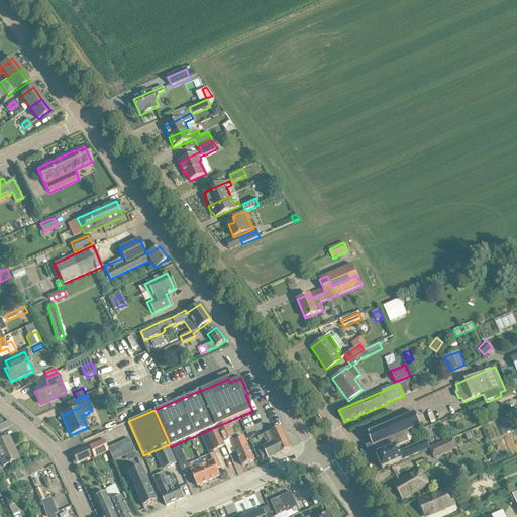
[(406,435),(409,434),(408,431),(420,426),(415,413),(367,434),(373,446),(370,447),(373,454),(376,453),(377,455),(396,447),(409,442),(406,435)]
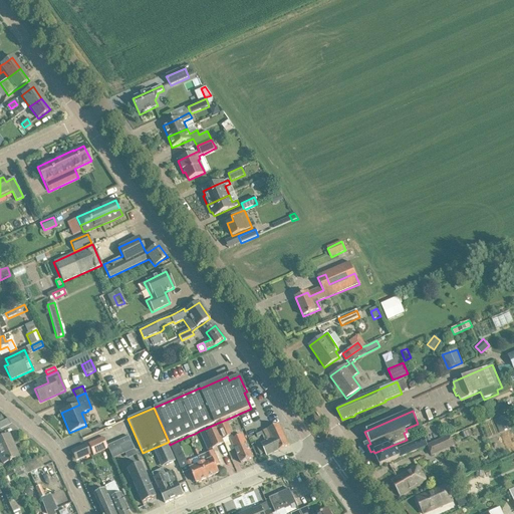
[(508,414),(494,420),(499,433),(513,428),(508,414)]
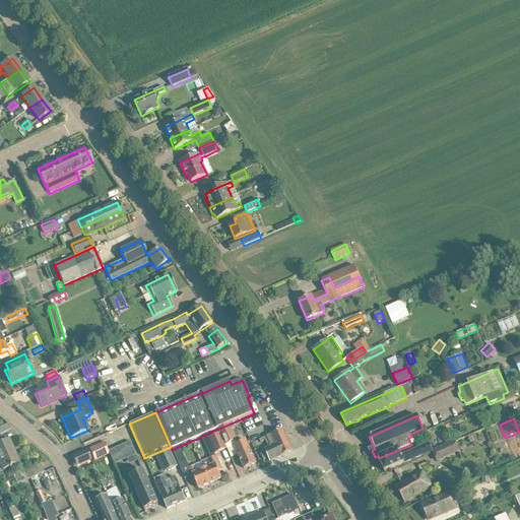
[(236,441),(229,425),(218,429),(219,433),(225,445),(236,441)]
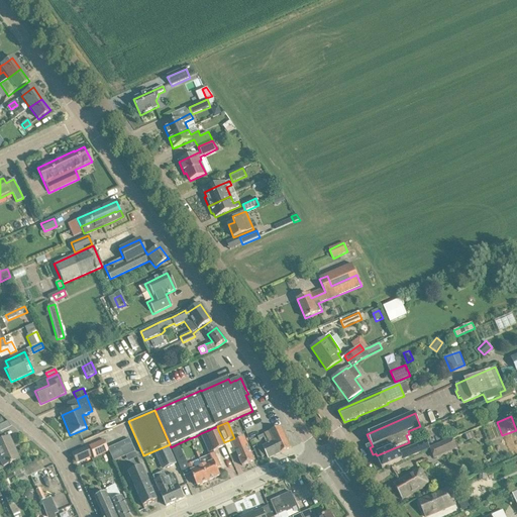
[(291,448),(281,427),(270,432),(280,453),(291,448)]
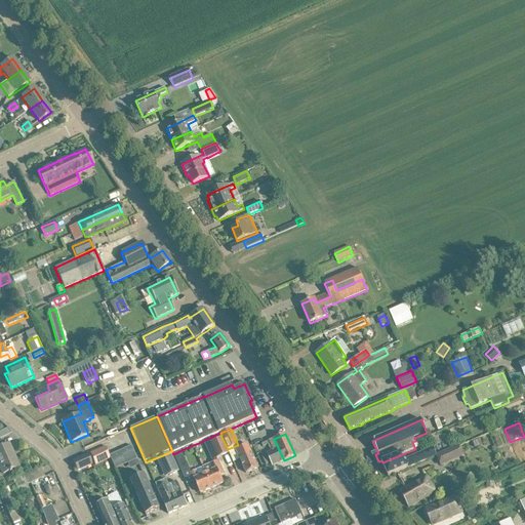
[(229,452),(228,449),(221,437),(210,442),(209,438),(204,440),(207,447),(212,445),(217,457),(229,452)]
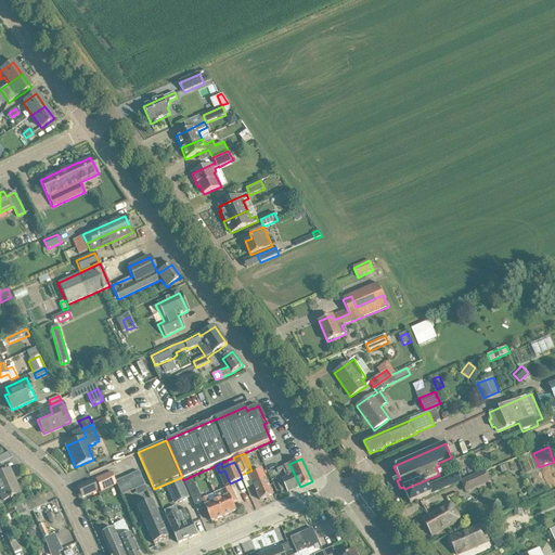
[(300,487),(289,464),(276,469),(279,473),(283,470),(286,477),(276,481),(281,491),(286,489),(288,492),(300,487)]
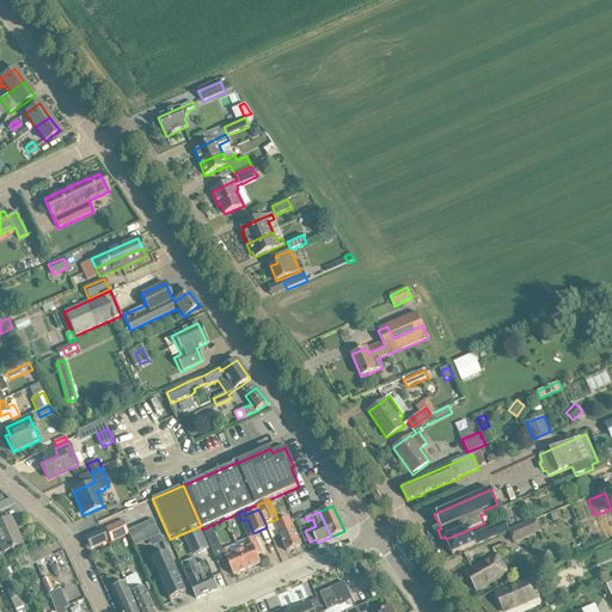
[(20,545),(13,530),(16,530),(10,518),(4,521),(0,513),(0,545),(4,552),(11,549),(11,550),(13,550),(12,549),(20,545)]
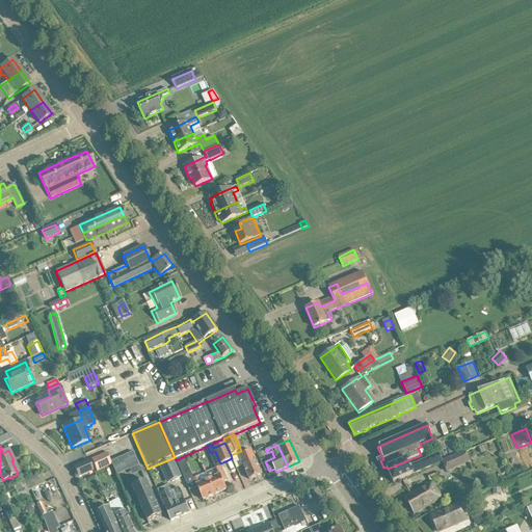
[(442,460),(447,472),(470,461),(464,450),(442,460)]
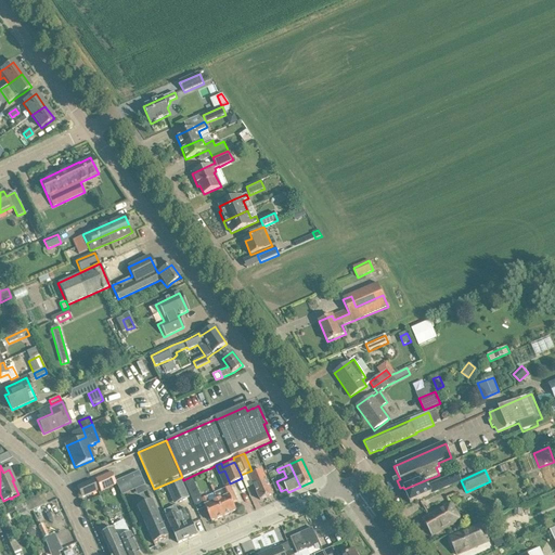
[(273,494),(269,485),(262,470),(249,476),(260,500),(273,494)]
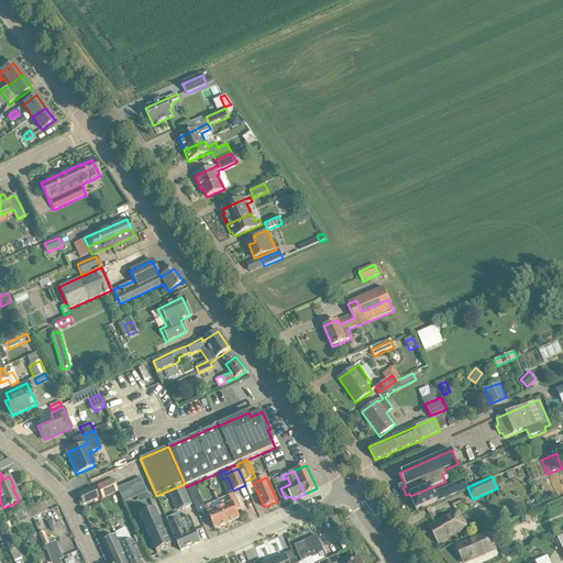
[(118,489),(113,478),(96,486),(102,499),(119,492),(118,489)]
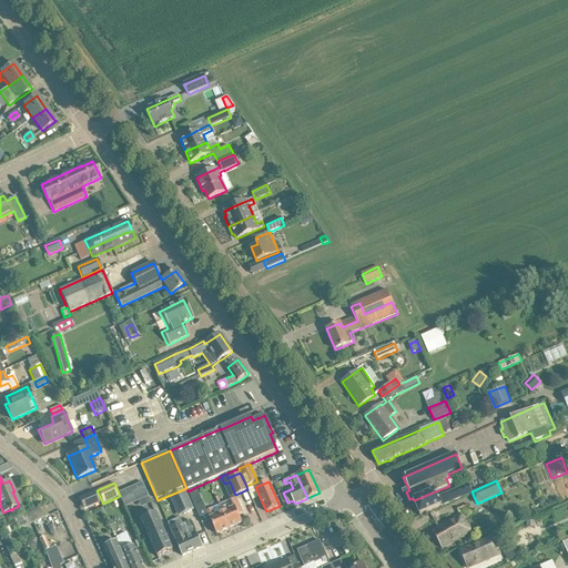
[(142,483),(130,488),(137,503),(149,497),(142,483)]
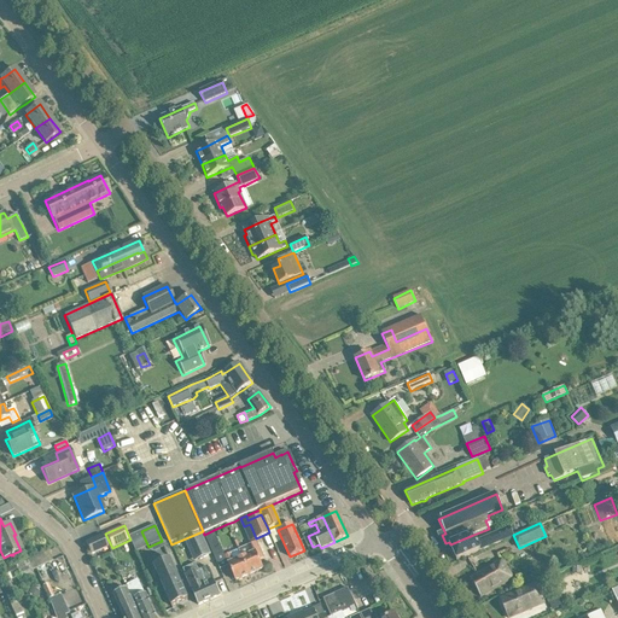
[(456,561),(505,541),(513,537),(509,528),(476,542),(473,535),(450,544),(456,561)]
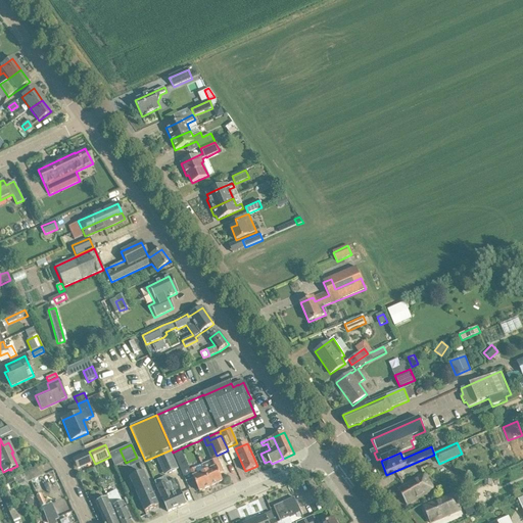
[(173,453),(182,472),(189,468),(181,448),(173,453)]
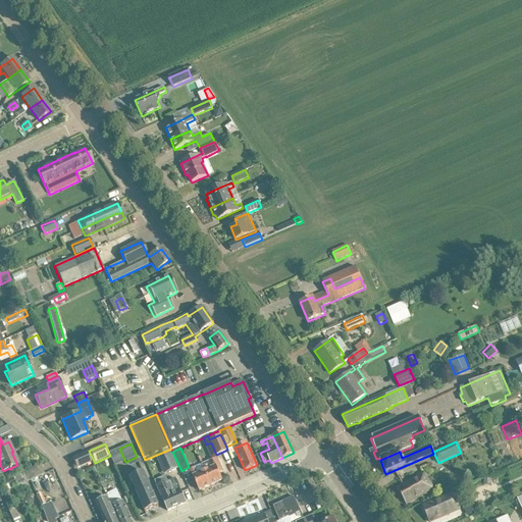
[(125,462),(119,449),(109,454),(110,456),(114,466),(125,462)]
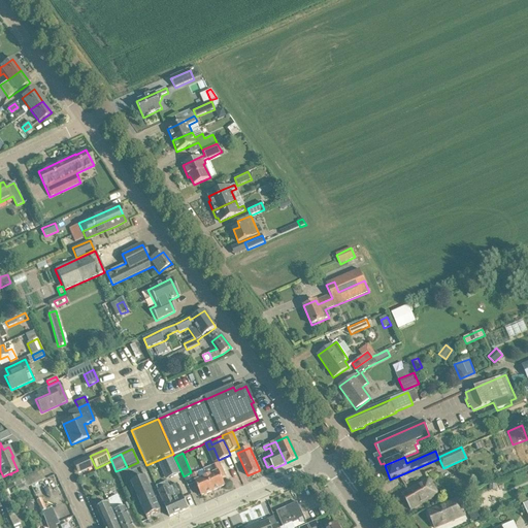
[(93,467),(88,457),(73,464),(77,473),(93,467)]
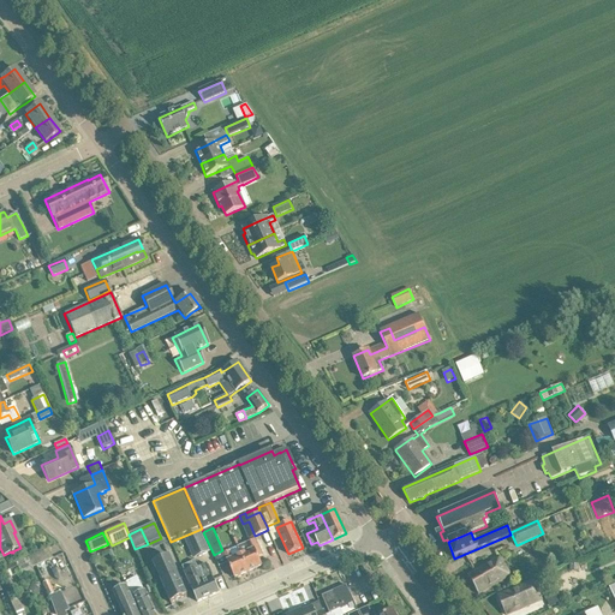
[(209,554),(199,532),(184,538),(195,561),(209,554)]
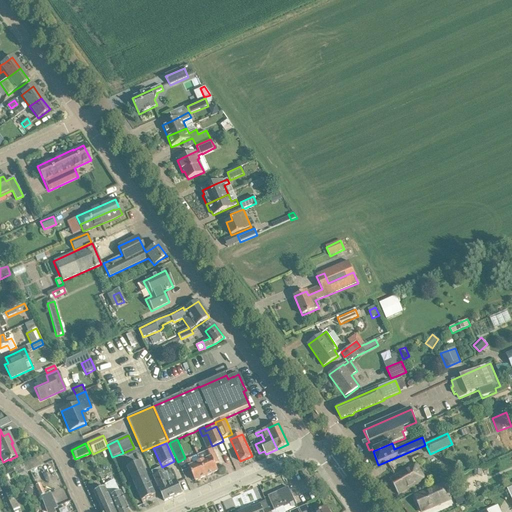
[(197,455),(200,462),(206,476),(218,471),(215,464),(218,463),(212,449),(197,455)]
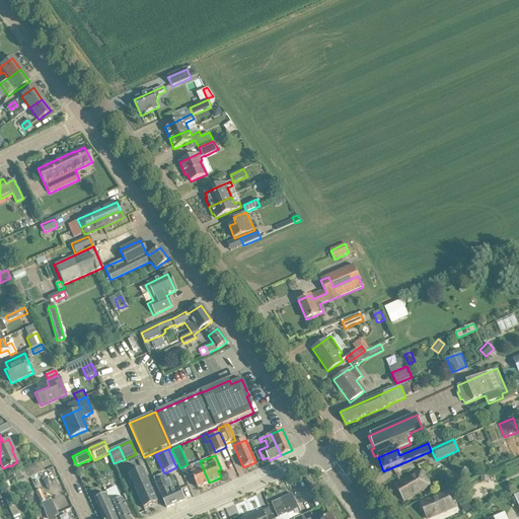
[(209,483),(203,468),(196,471),(194,465),(189,467),(198,488),(209,483)]
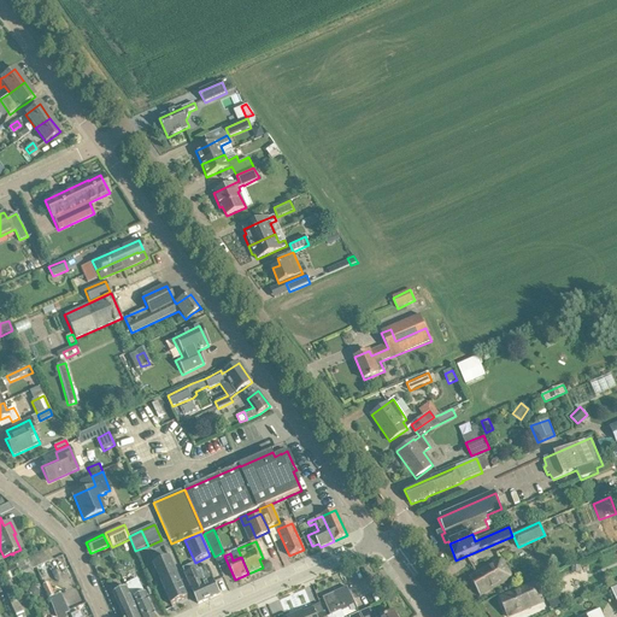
[(153,565),(163,586),(178,579),(170,558),(153,565)]
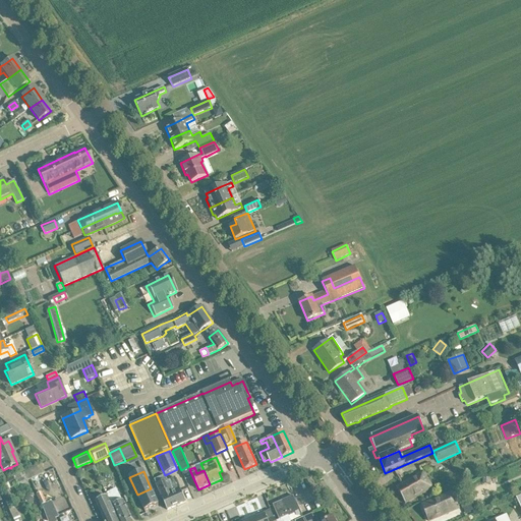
[(23,472),(13,477),(17,487),(27,482),(23,472)]
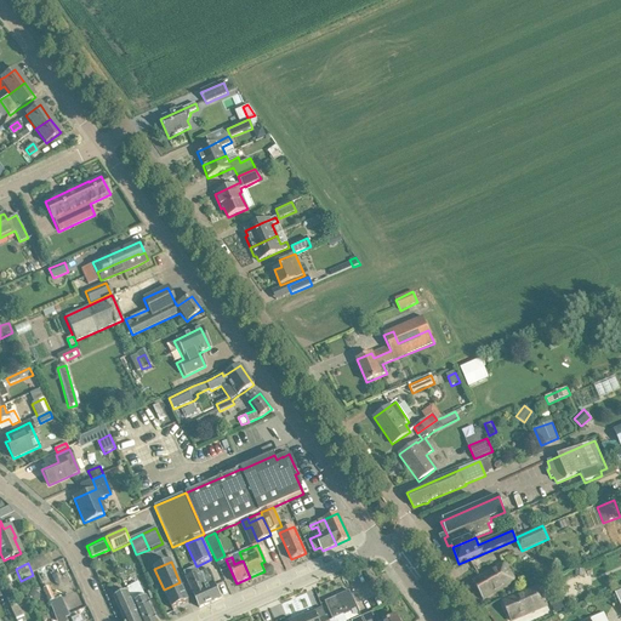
[(483,599),(514,582),(505,564),(473,581),(472,581),(483,600),(483,599)]
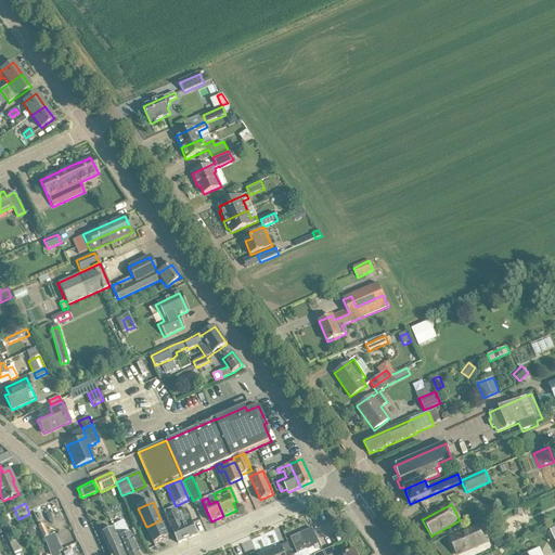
[(197,534),(186,508),(178,512),(176,506),(164,511),(166,515),(178,543),(197,534)]
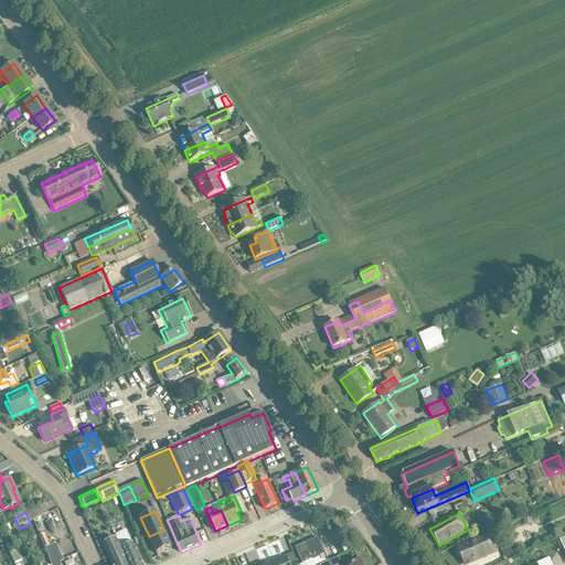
[(142,564),(140,561),(132,543),(130,543),(125,530),(121,532),(116,535),(129,564),(142,564)]
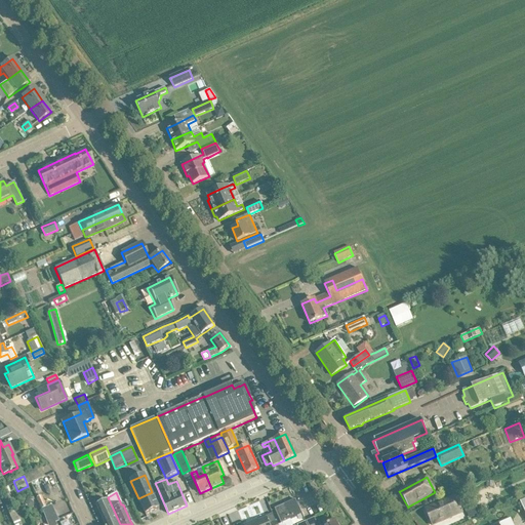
[(159,509),(152,492),(138,498),(146,515),(159,509)]
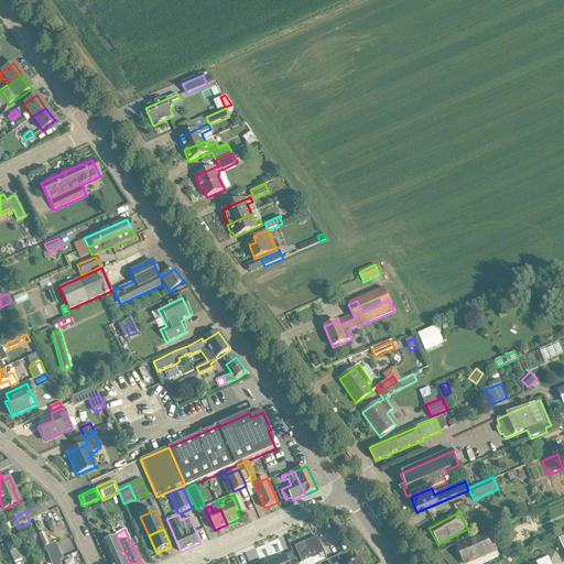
[(63,560),(55,542),(50,544),(44,532),(39,535),(44,546),(51,563),(61,563),(60,562),(63,560)]
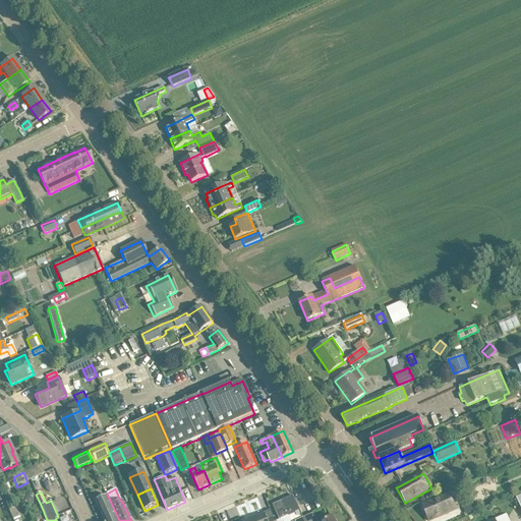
[(428,520),(458,508),(451,491),(421,505),(427,520),(428,520)]
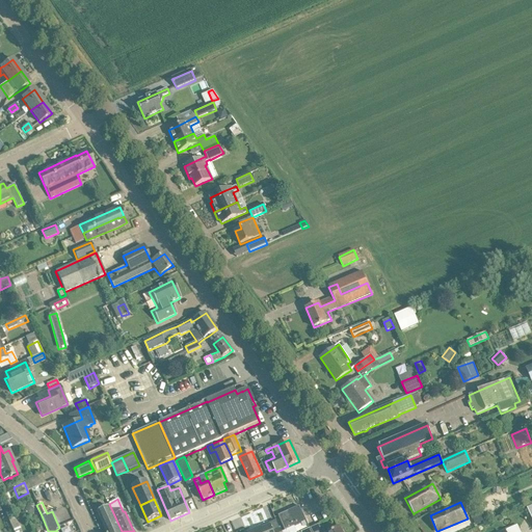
[(278,515),(285,531),(294,527),(297,531),(309,527),(299,506),(278,515)]
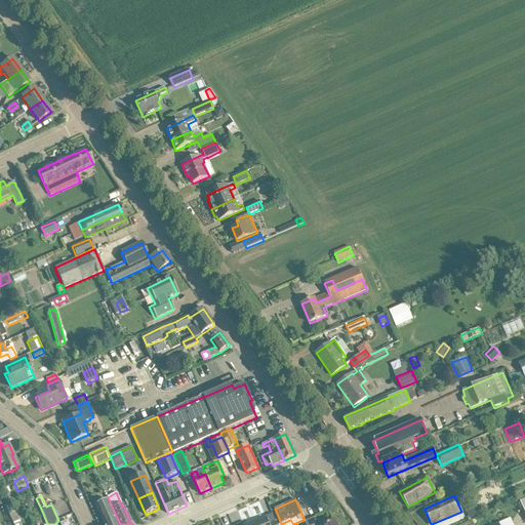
[(25,501),(24,505),(26,511),(32,509),(33,505),(32,501),(29,500),(25,501)]
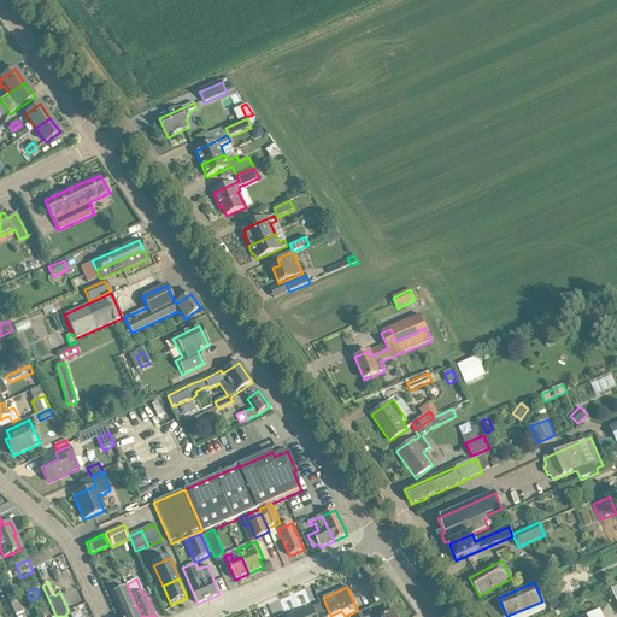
[(113,594),(121,611),(123,616),(139,616),(127,588),(113,594)]
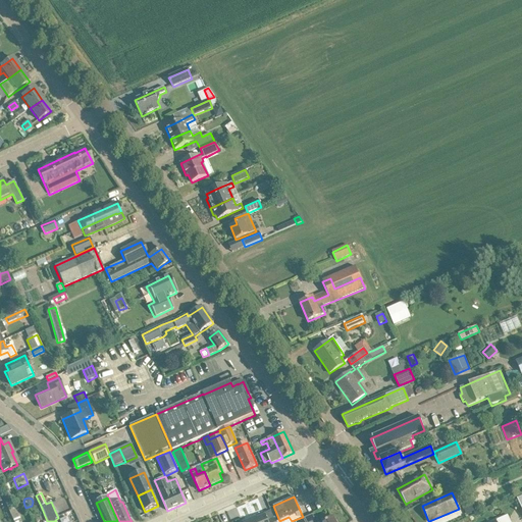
[(14,506),(8,508),(10,513),(13,521),(21,521),(16,510),(14,506)]
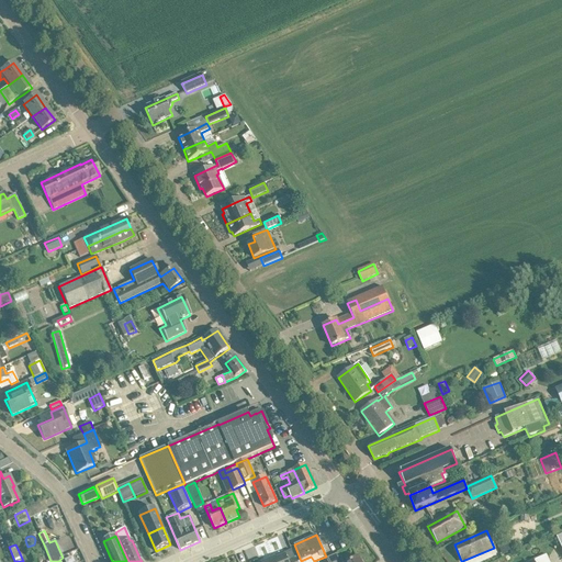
[(360,561),(358,558),(350,561),(343,561),(337,552),(318,561),(317,561),(360,561)]
